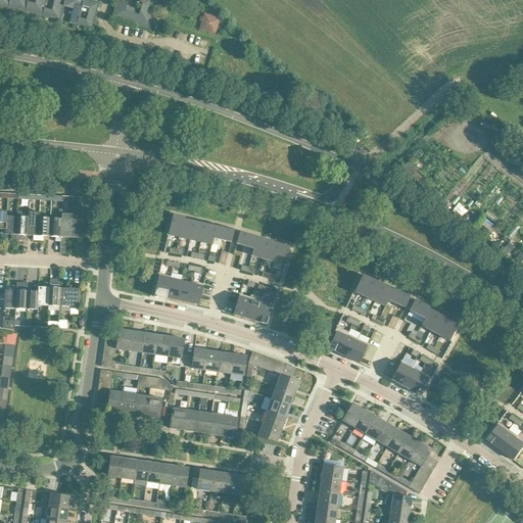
[(0,0),(0,6),(7,8),(9,0),(0,0)]
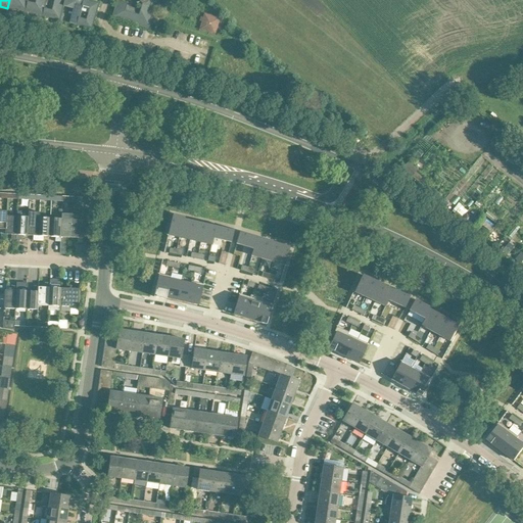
[(9,0),(7,8),(25,12),(27,2),(27,0),(9,0)]
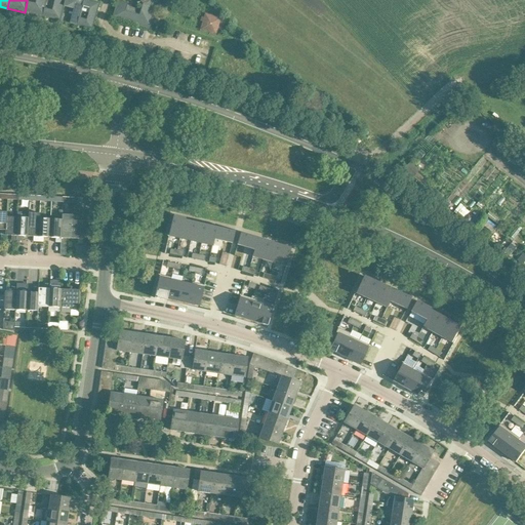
[(42,16),(44,8),(45,0),(36,0),(36,3),(27,2),(25,12),(30,13),(42,16)]
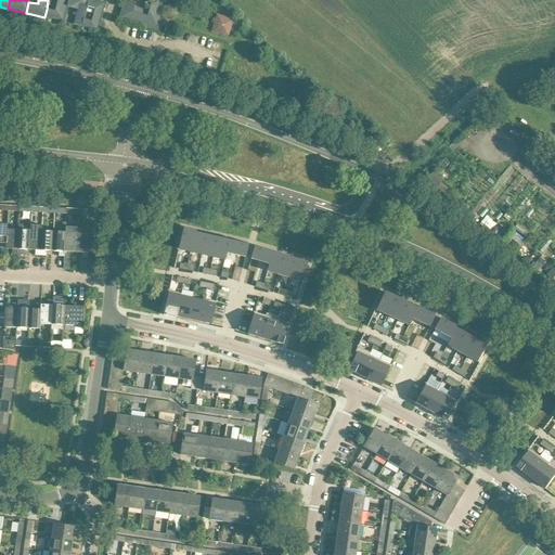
[(57,0),(55,11),(47,9),(44,17),(63,22),(67,7),(68,0),(57,0)]
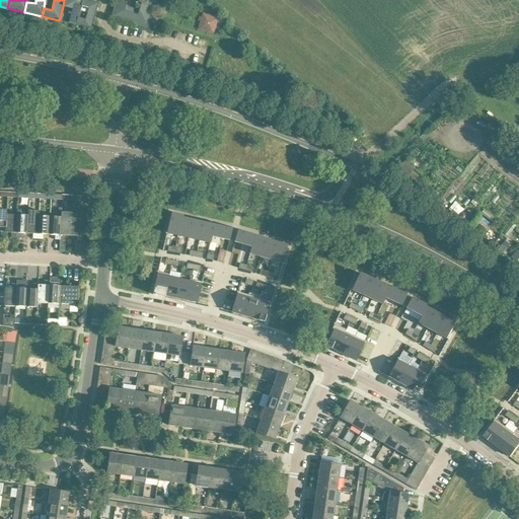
[(64,0),(63,6),(73,9),(69,23),(75,25),(78,17),(81,6),(82,0),(64,0)]
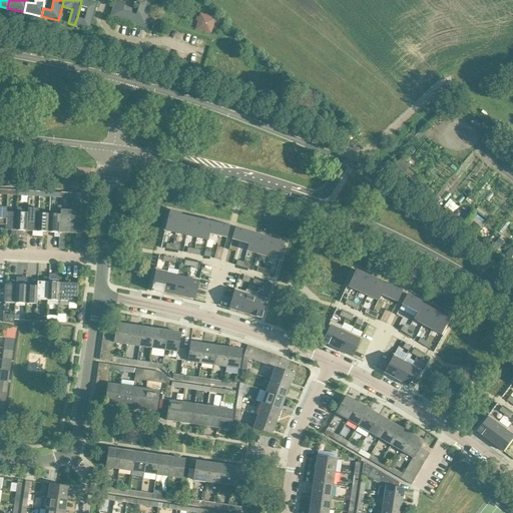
[(85,19),(77,17),(74,25),(89,29),(97,3),(87,0),(81,0),(80,6),(88,8),(85,19)]
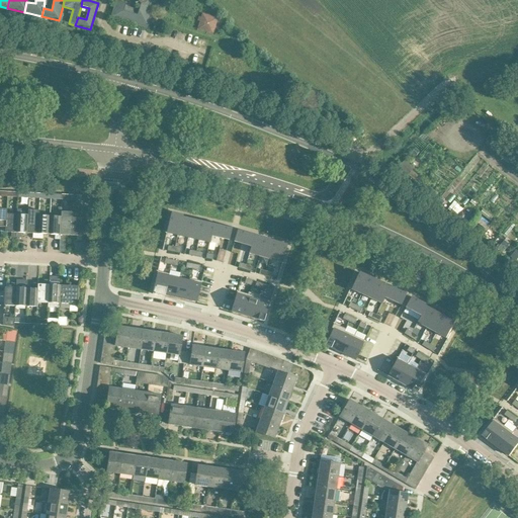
[(137,0),(138,0),(138,1),(139,2),(140,3),(141,3),(141,4),(142,4),(143,4),(144,4),(141,11),(139,10),(138,15),(123,11),(125,3),(116,0),(110,17),(149,29),(151,22),(157,0),(137,0)]
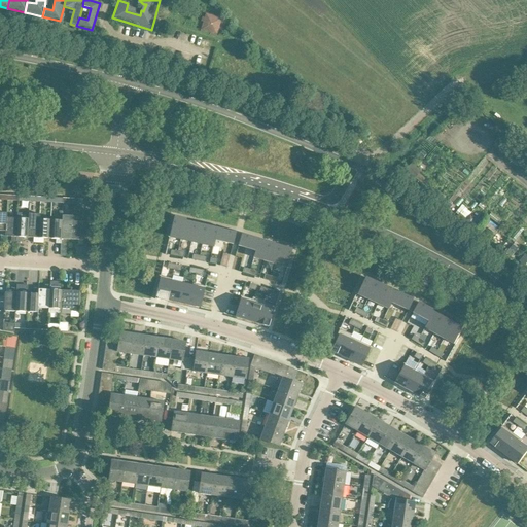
[(217,34),(220,18),(204,14),(201,31),(217,34)]
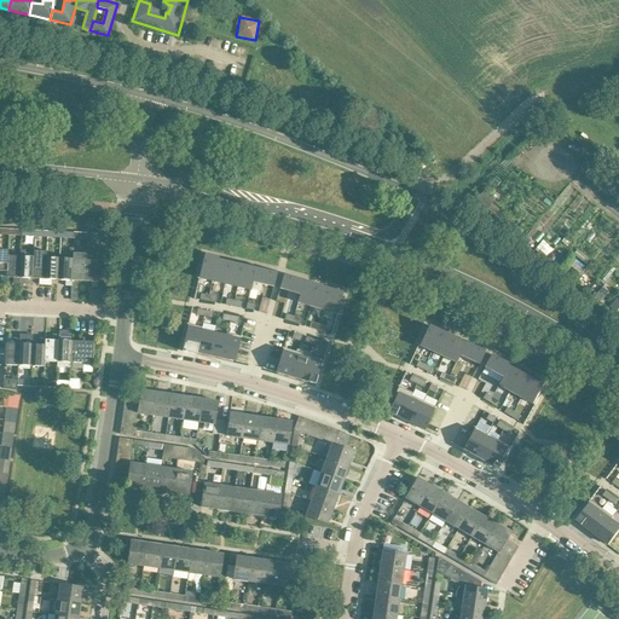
[(19,256),(18,284),(24,284),(24,278),(32,279),(33,252),(21,250),(19,256)]
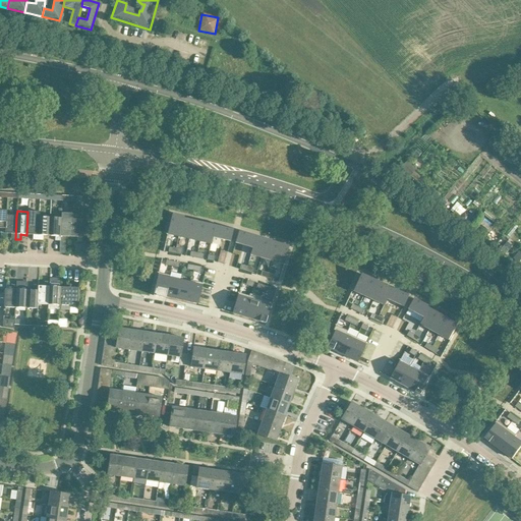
[(27,212),(26,235),(33,235),(33,240),(37,240),(39,217),(40,212),(27,212)]
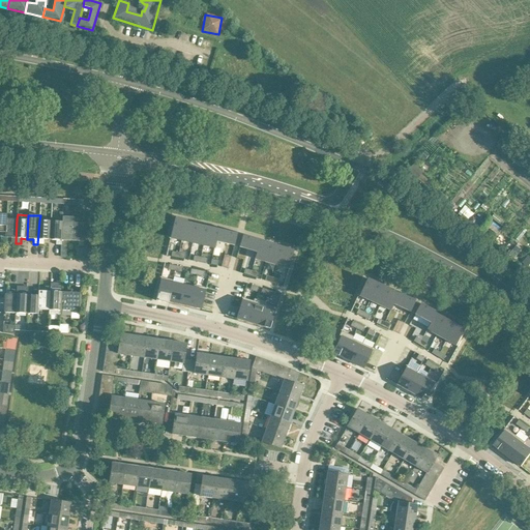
[(488,228),(501,235),(500,236),(507,240),(511,233),(512,234),(517,227),(495,215),(488,228)]
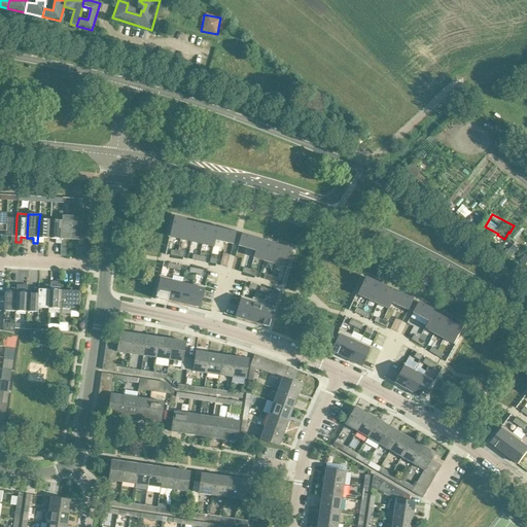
[(66,240),(72,240),(73,216),(62,215),(62,221),(60,244),(65,244),(66,240)]
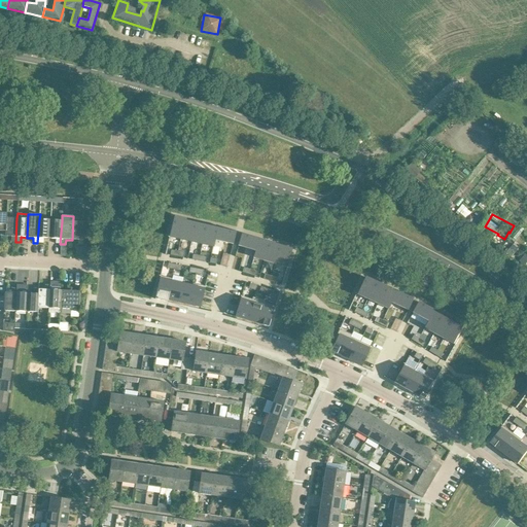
[(85,217),(73,216),(72,240),(78,240),(77,245),(89,245),(91,218),(85,218),(85,217)]
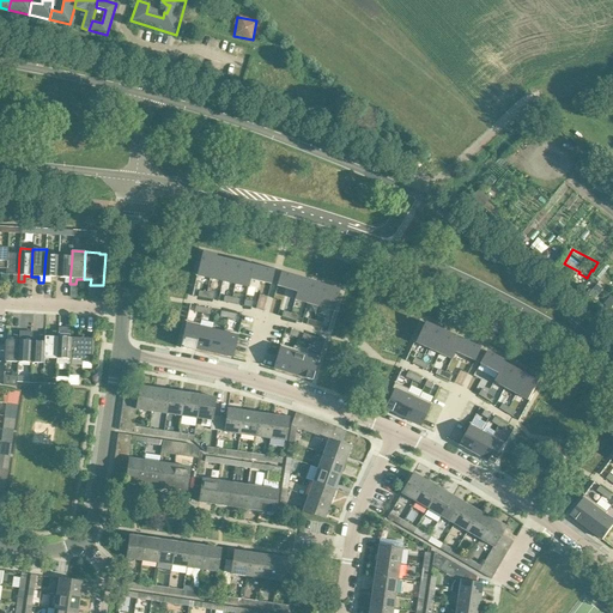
[(216,258),(216,255),(202,252),(196,275),(210,279),(214,258),(216,258)]
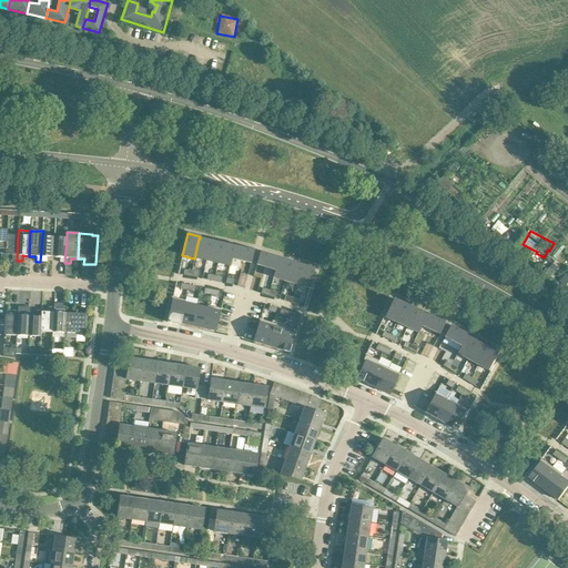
[(7,235),(6,255),(12,255),(12,260),(17,261),(18,235),(7,235)]
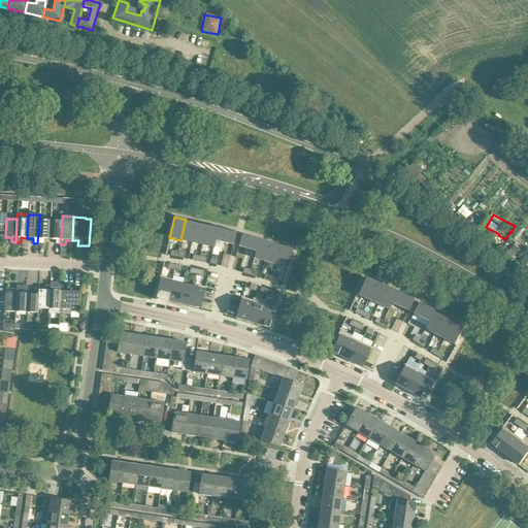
[(39,220),(37,243),(43,243),(43,239),(50,239),(51,221),(39,220)]
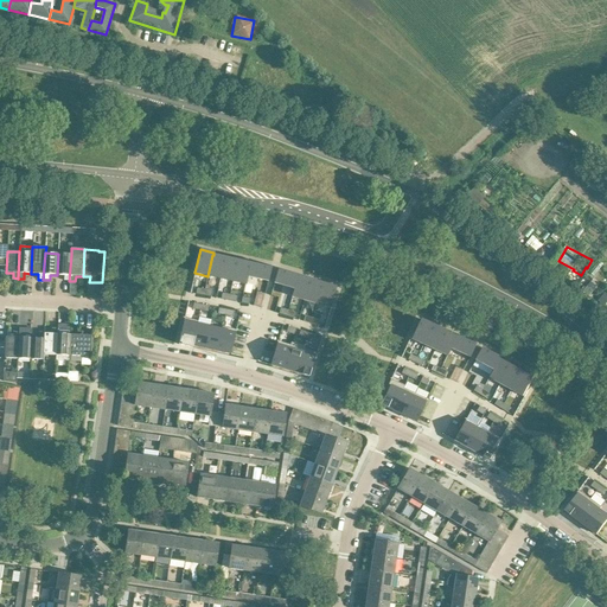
[(58,254),(57,275),(64,275),(64,281),(69,281),(71,255),(58,254)]
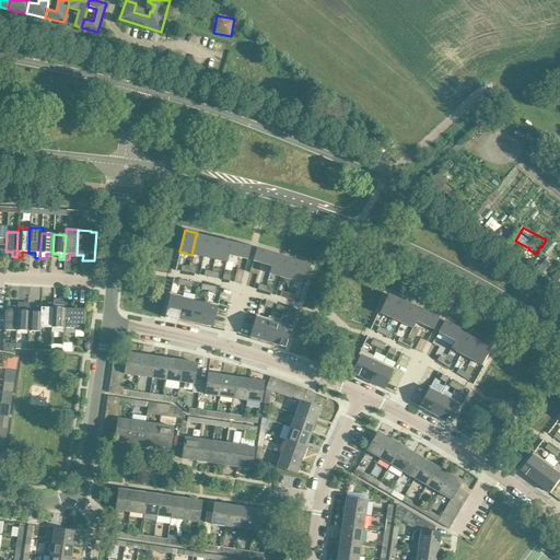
[(191,255),(203,257),(208,237),(197,235),(196,235),(191,255)]
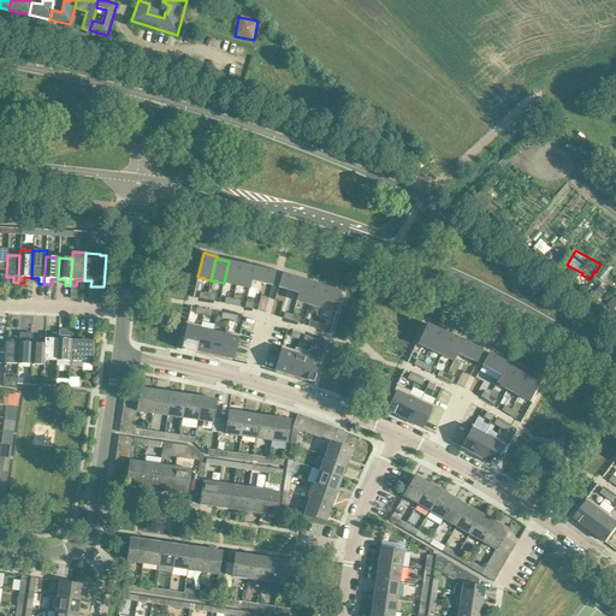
[(241,265),(229,261),(224,283),(236,286),(241,265)]
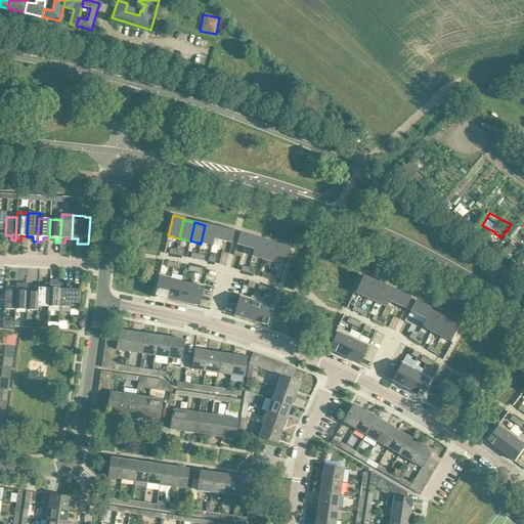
[(212,246),(214,239),(213,239),(216,227),(205,225),(201,244),(212,246)]
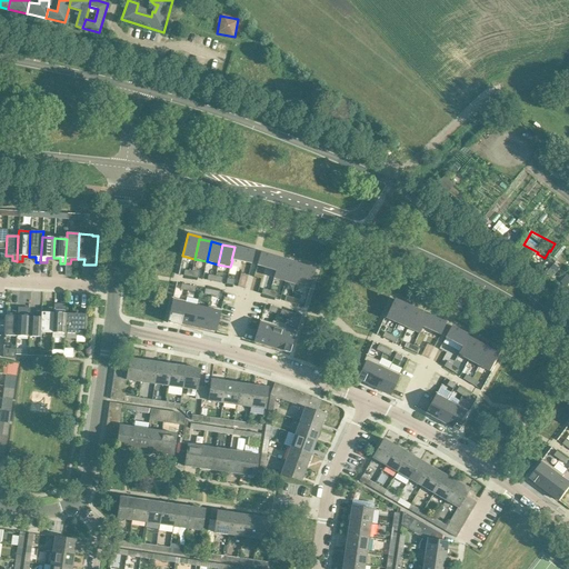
[(231,260),(232,260),(251,265),(253,251),(235,247),(231,260)]
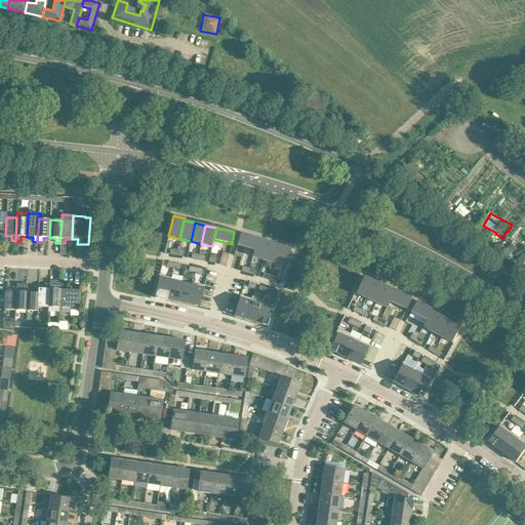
[(257,239),(240,234),(237,245),(254,250),(257,239)]
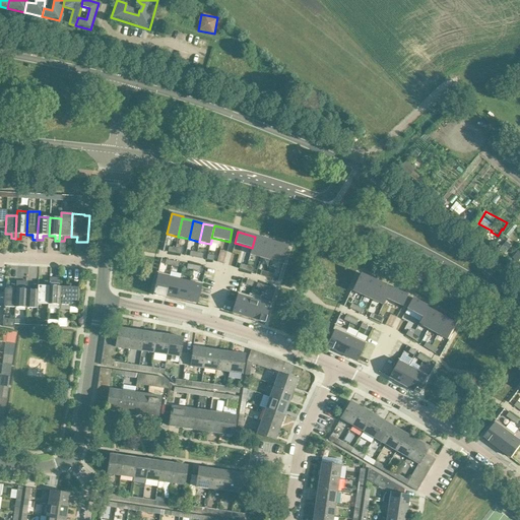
[(266,240),(255,237),(252,248),(250,254),(260,258),(266,240)]
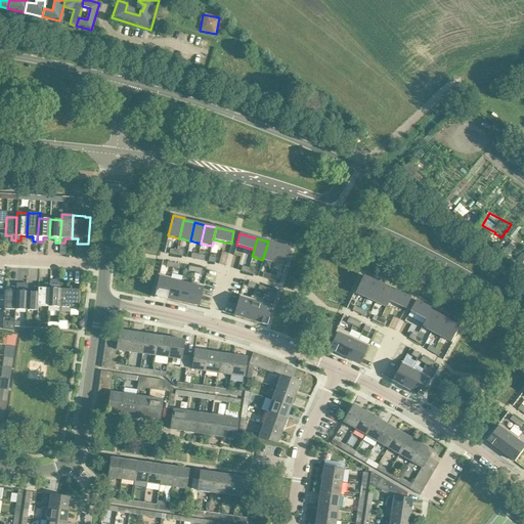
[(278,245),(268,242),(262,260),(273,263),(278,245)]
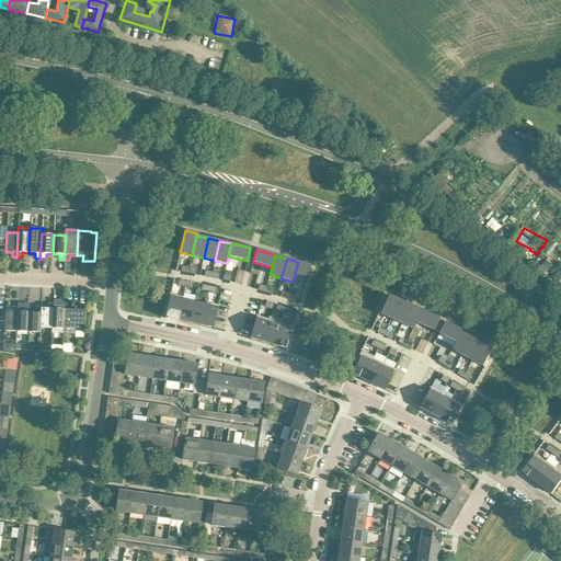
[(306,285),(308,278),(307,278),(310,265),(298,262),(293,282),(306,285)]
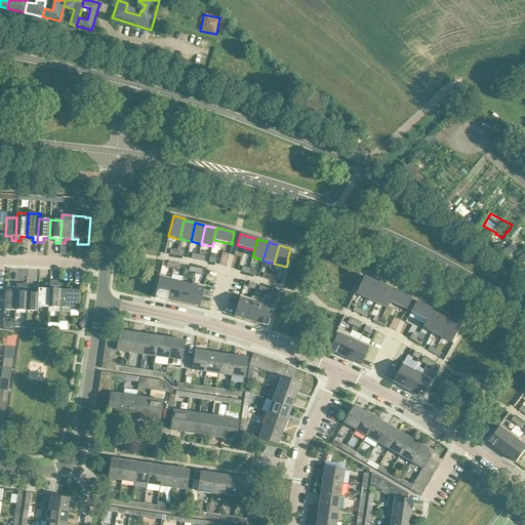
[(170,280),(171,278),(159,275),(154,298),(166,300),(166,298),(170,280)]
